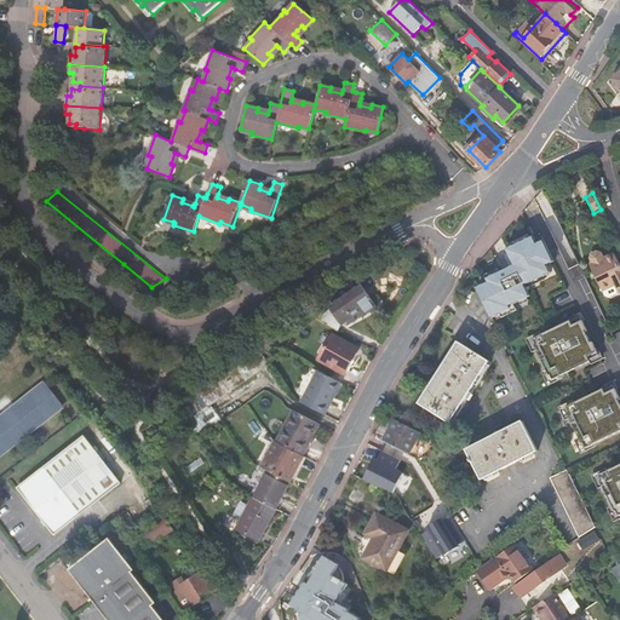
[(507,244),(509,247),(529,239),(527,234),(507,244)]
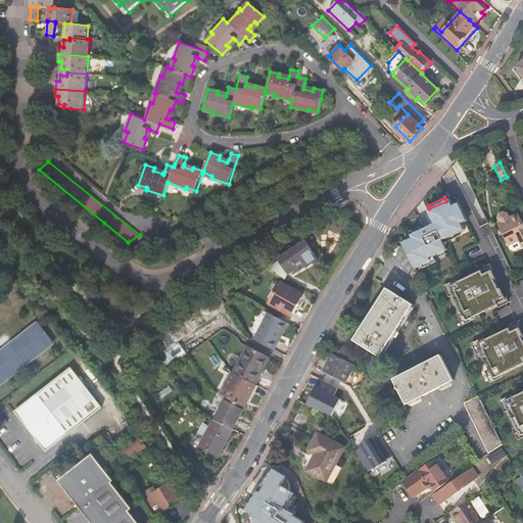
[(412,238),(401,243),(414,268),(421,265),(430,260),(429,257),(433,256),(437,254),(444,251),(446,249),(443,243),(441,240),(461,231),(464,230),(461,224),(466,221),(458,203),(453,205),(449,199),(446,201),(429,208),(427,210),(428,212),(433,224),(428,226),(421,230),(410,235),(412,238)]
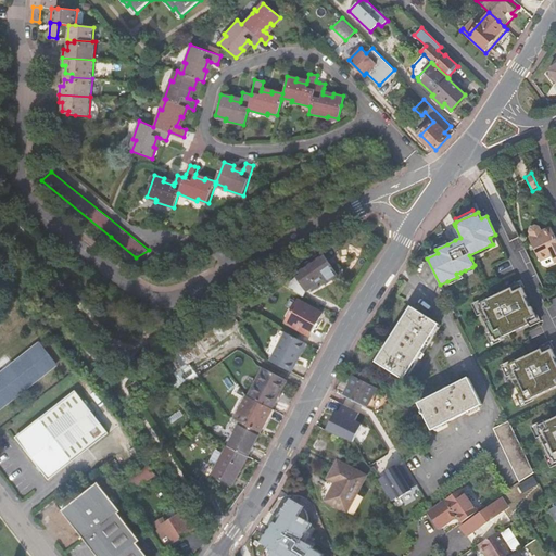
[(450,229),(455,240),(460,238),(455,226),(450,229)]
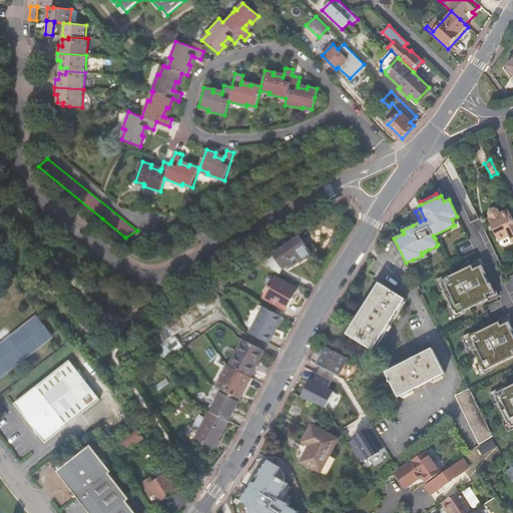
[(490,217),(488,219),(498,240),(500,245),(503,246),(512,241),(512,219),(508,209),(499,213),(497,209),(494,208),(489,209),(488,213),(490,217)]
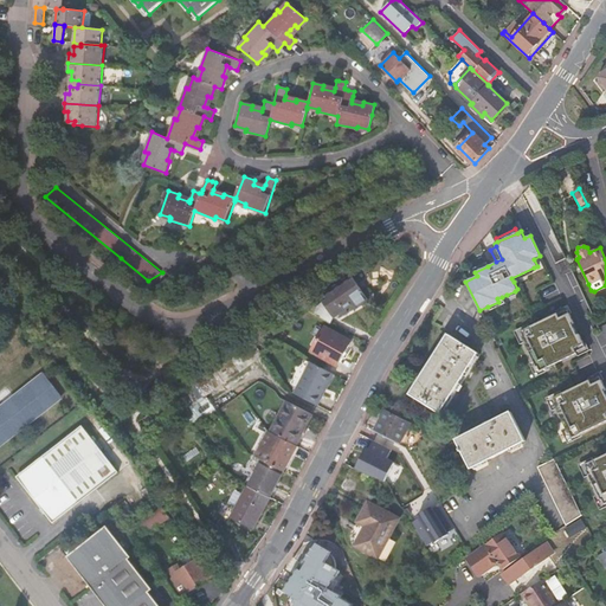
[(474,269),(475,272),(488,266),(485,263),(474,269)]
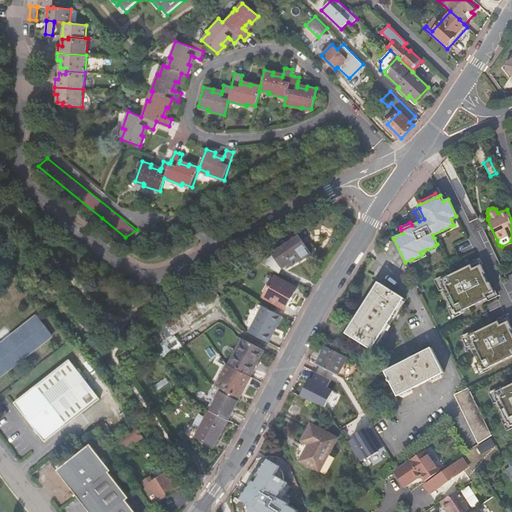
[(453,229),(451,226),(432,235),(434,238),(453,229)]
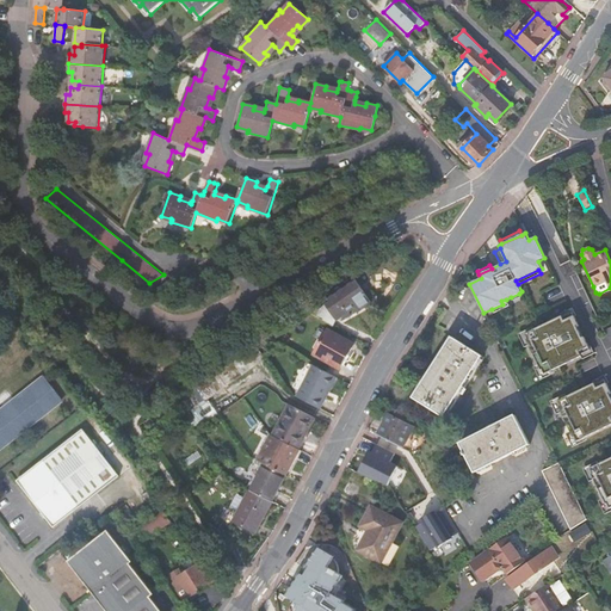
[(372,301),(355,276),(327,295),(332,302),(319,310),(314,304),(306,310),(334,325),(334,326),(337,320),(343,315),(344,319),(351,314),(349,310),(357,304),(360,309),(372,301)]
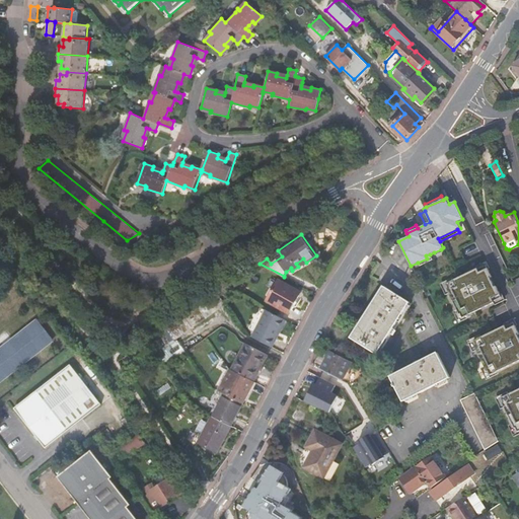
[(432,260),(430,254),(426,255),(427,258),(418,263),(420,266),(432,260)]
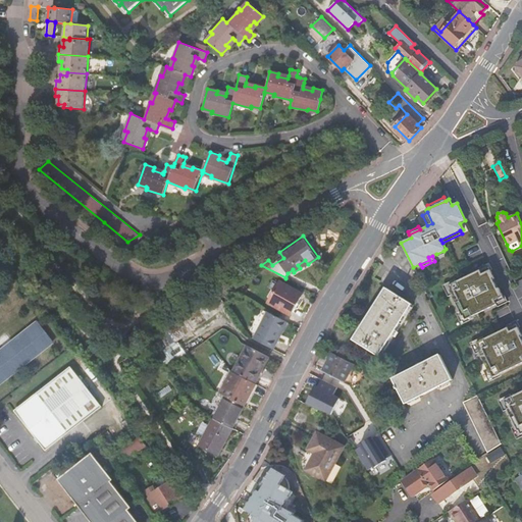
[(491,269),(488,263),(478,268),(479,270),(480,271),(488,267),(489,270),(491,269)]
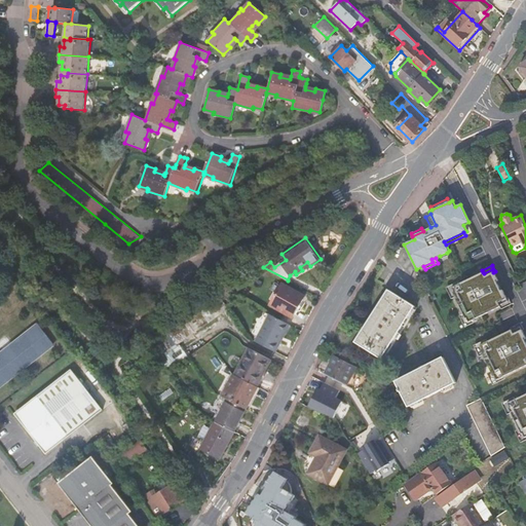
[(484,273),(483,272),(458,284),(451,288),(453,292),(452,292),(454,297),(462,313),(464,318),(465,318),(467,323),(476,318),(499,307),(499,306),(499,305),(508,301),(505,298),(502,290),(500,291),(496,282),(497,280),(493,272),(492,269),(484,273)]
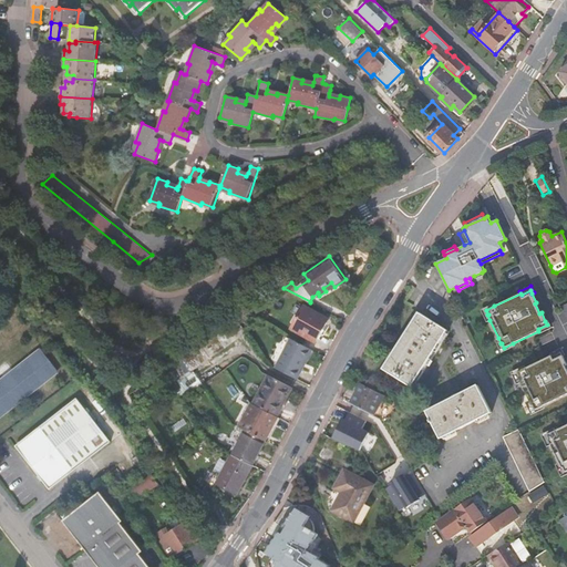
[(494,306),(493,303),(480,310),(485,322),(490,320),(487,315),(488,315),(486,310),(494,306)]
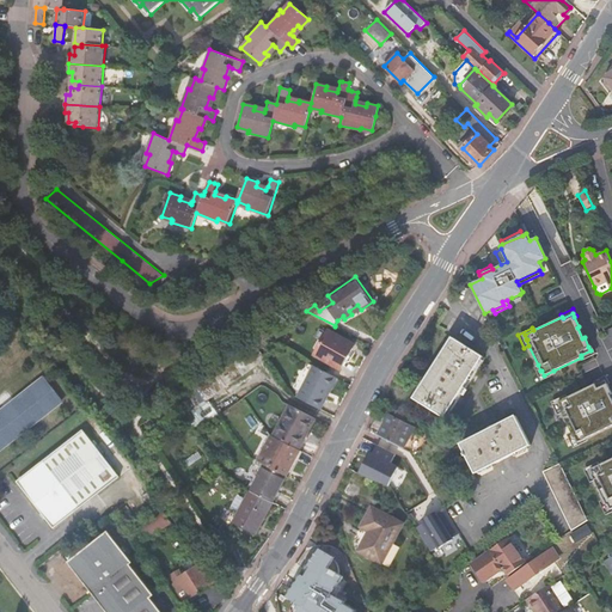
[(355,346),(353,342),(329,329),(323,342),(319,340),(316,347),(318,348),(316,354),(342,369),(355,346)]
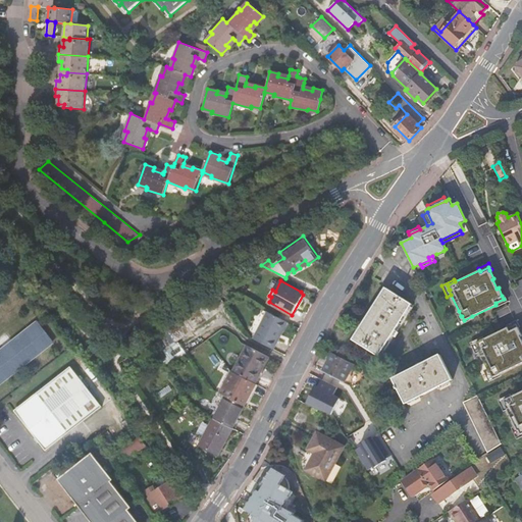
[(386,290),(385,291),(355,340),(381,355),(403,319),(412,305),(386,290)]
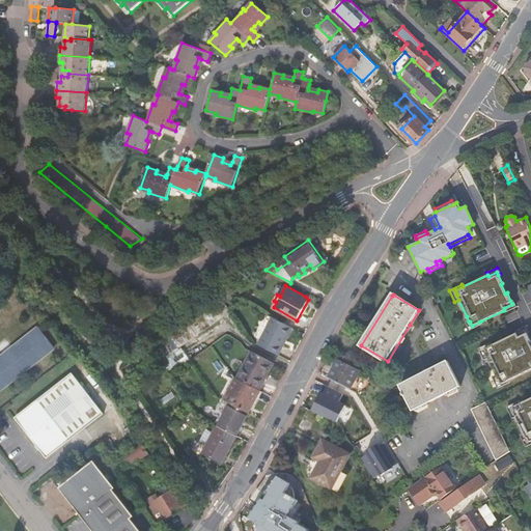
[(231,311),(223,299),(152,347),(161,360),(231,311)]
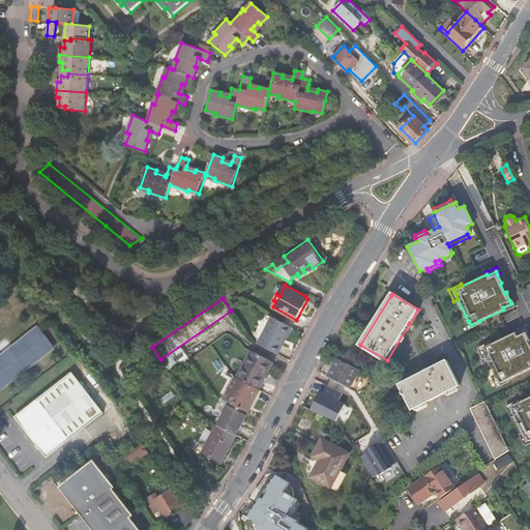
[(514,306),(511,300),(509,300),(511,303),(503,307),(503,308),(503,310),(504,312),(514,306)]
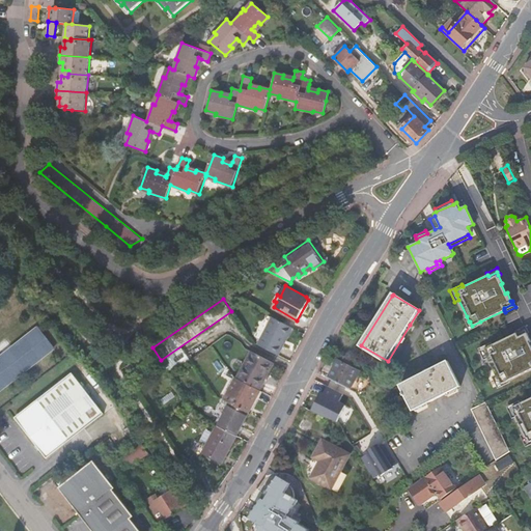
[(469,322),(467,316),(463,318),(469,330),(481,324),(480,322),(472,326),(470,322),(469,322)]
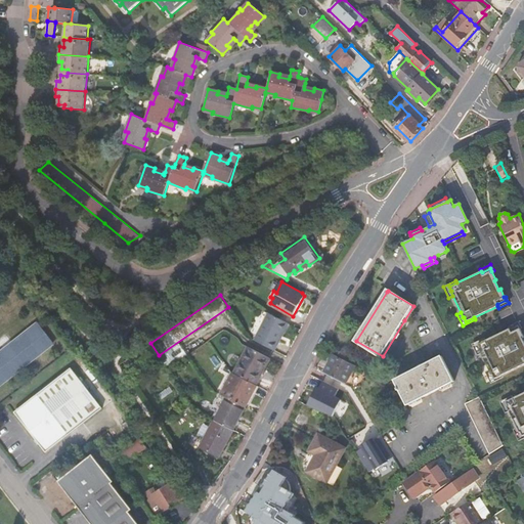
[(288,322),(270,313),(258,338),(257,341),(276,351),(282,338),(280,338),(288,322)]
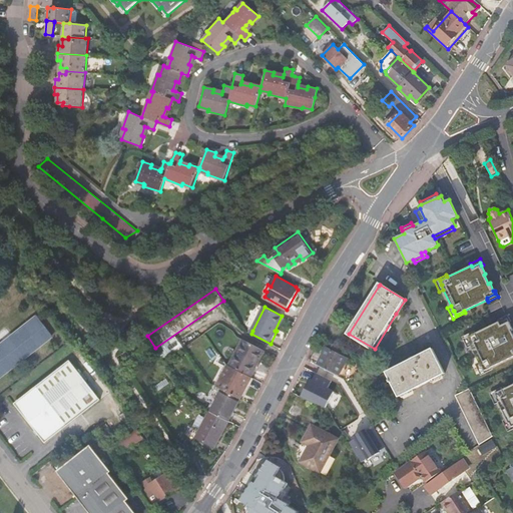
[(507,315),(497,320),(498,322),(499,323),(507,319),(508,322),(510,322),(507,315)]
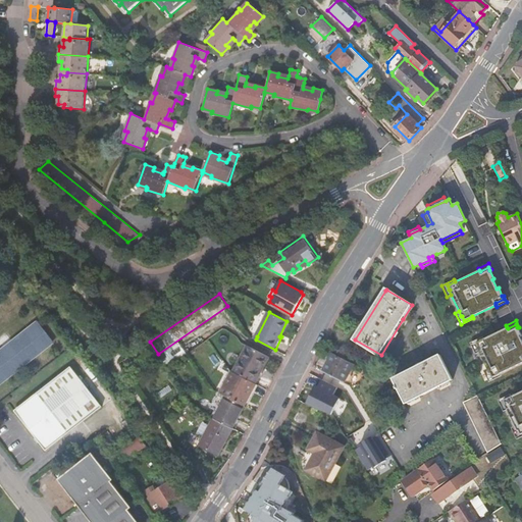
[(0,351),(0,382),(52,342),(37,322),(0,351)]
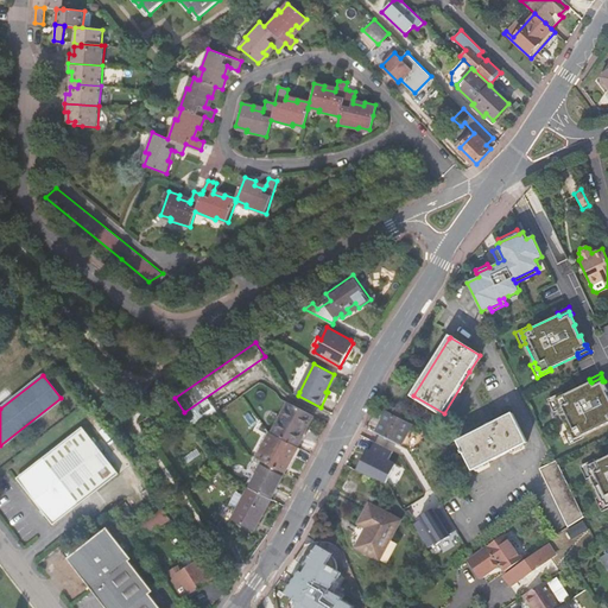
[(591,382),(590,381),(563,396),(553,399),(556,404),(555,405),(557,410),(567,430),(569,435),(570,435),(572,439),(582,435),(607,422),(607,397),(606,392),(607,391),(602,381),(601,378),(591,382)]
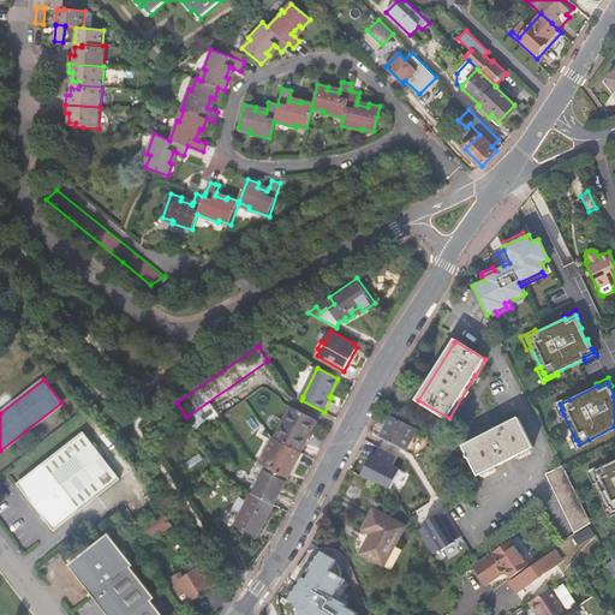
[(569,400),(567,396),(553,404),(559,417),(563,415),(561,410),(562,408),(560,404),(569,400)]
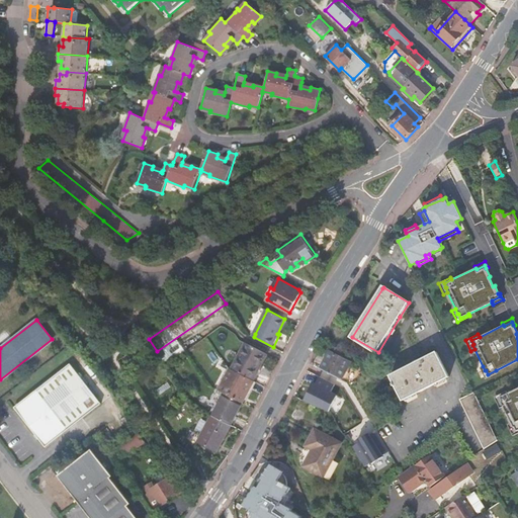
[(247,343),(244,342),(231,367),(232,368),(233,368),(247,343)]
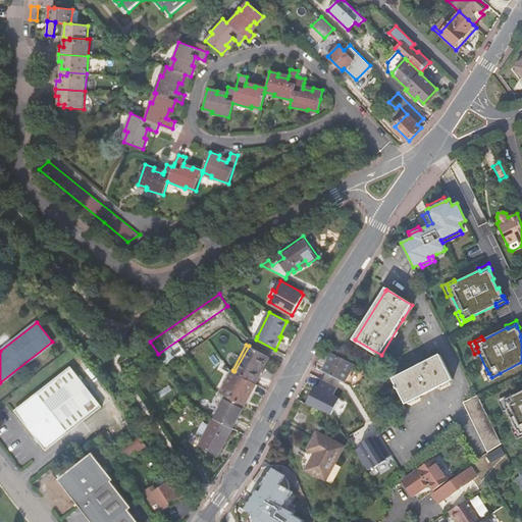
[(257,382),(270,357),(249,346),(235,371),(257,382)]
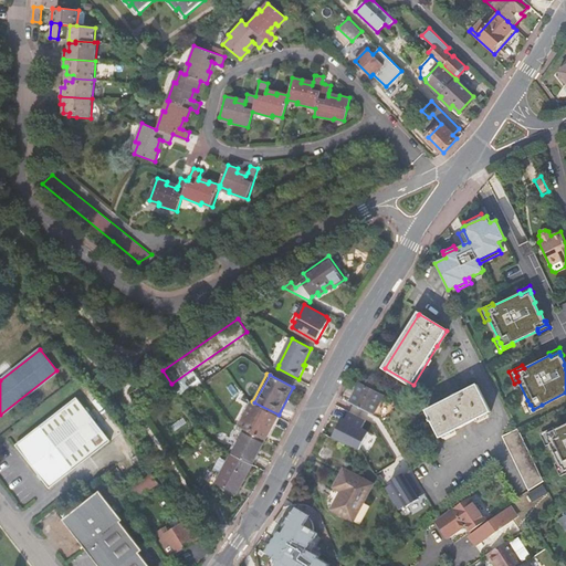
[(362,384),(352,401),(375,415),(385,396),(362,384)]
